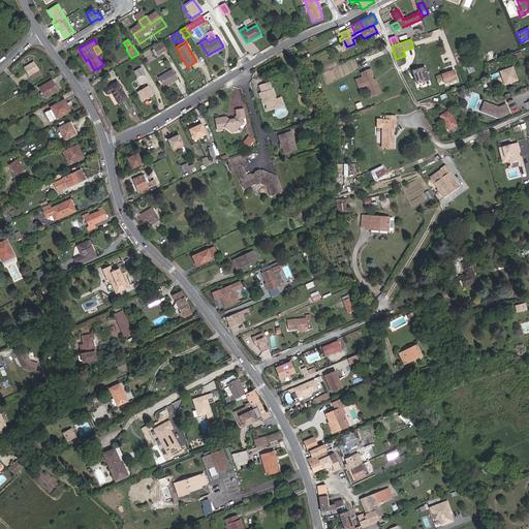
[(155,56),(162,52),(159,47),(154,50),(152,51),(155,56)]
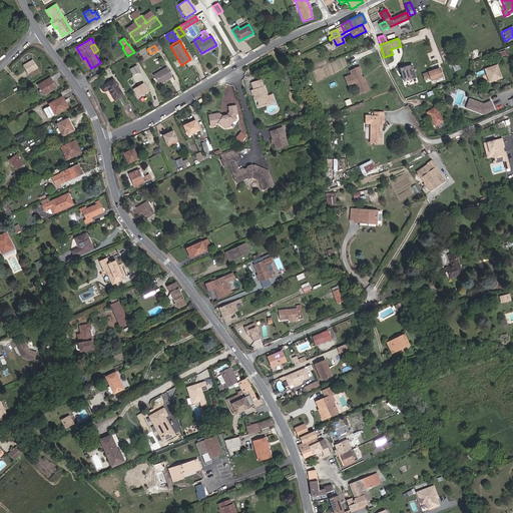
[(443,60),(453,56),(450,49),(441,53),(443,60)]
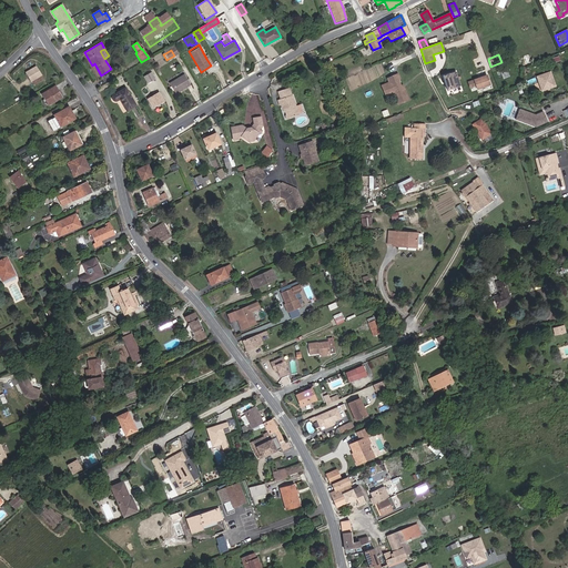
[(511,70),(511,69),(531,62),(529,54),(523,57),(524,59),(520,60),(520,61),(510,64),(507,66),(509,71),(511,70)]
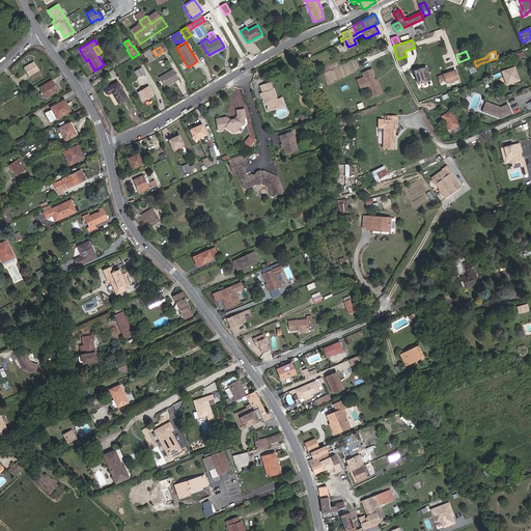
[(92,72),(94,71),(88,59),(86,61),(92,72)]
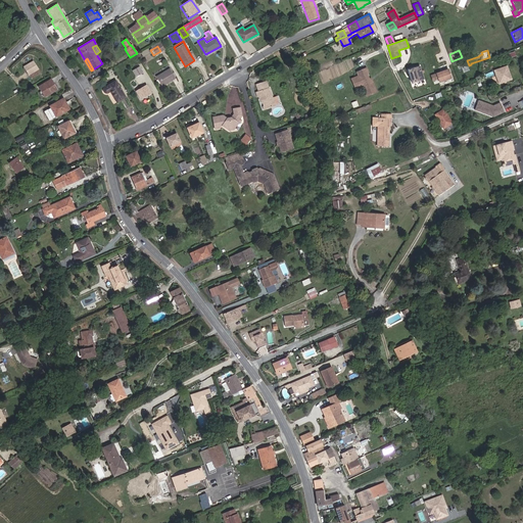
[(32,78),(39,73),(37,69),(38,69),(33,61),(24,66),(29,75),(30,75),(32,78)]
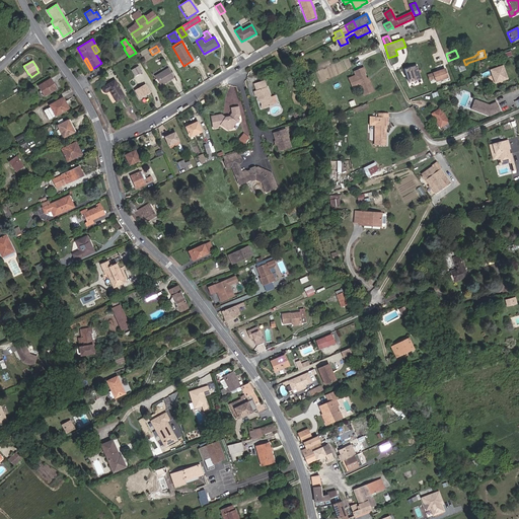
[(459,72),(465,69),(462,62),(456,65),(459,72)]
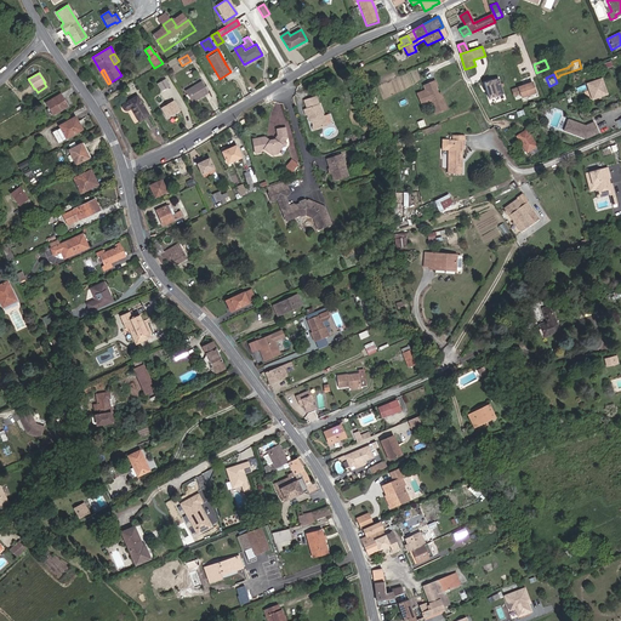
[(161,91),(170,86),(165,79),(158,84),(161,91)]
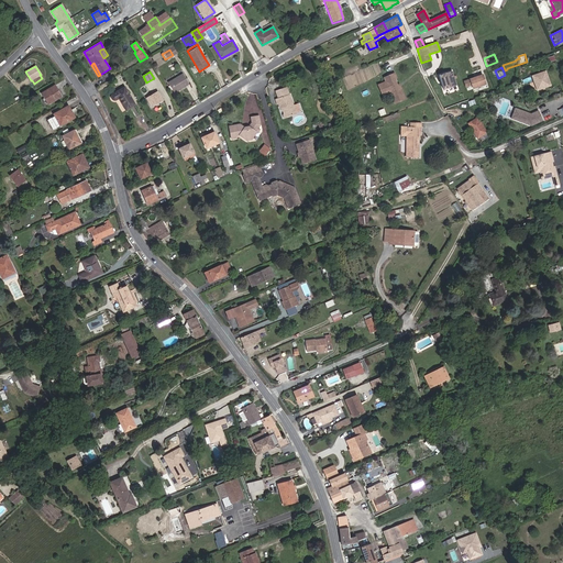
[(452,72),(439,75),(443,89),(456,85),(452,72)]
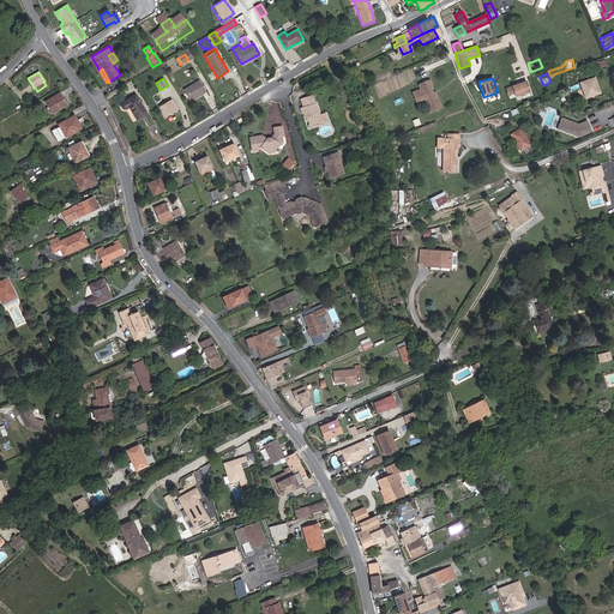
[(600,94),(595,78),(579,83),(585,98),(600,94)]
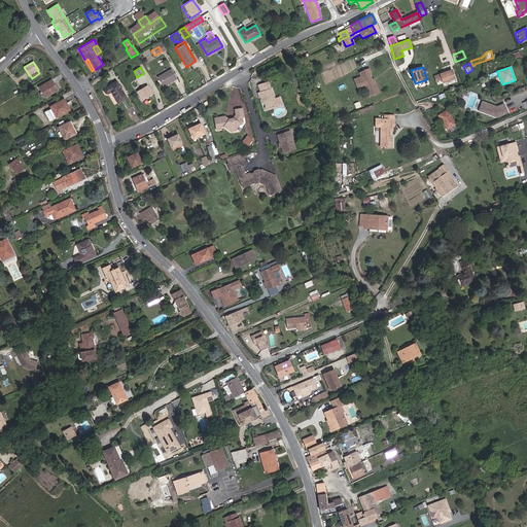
[(380,92),(375,80),(374,81),(373,79),(370,72),(372,71),(370,68),(360,72),(362,76),(360,77),(359,79),(362,85),(364,86),(366,85),(371,96),(380,92)]
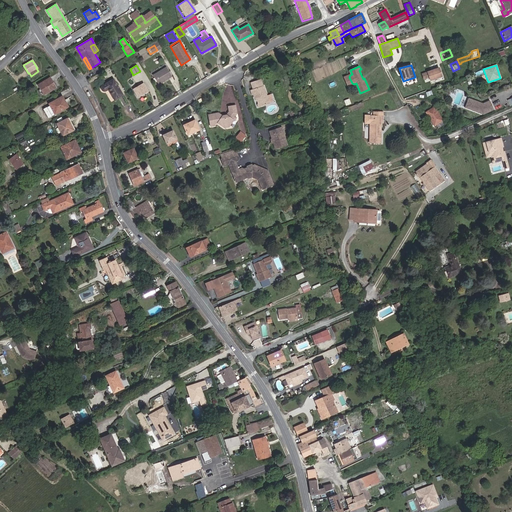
[(153,75),(158,84),(172,76),(166,67),(153,75)]
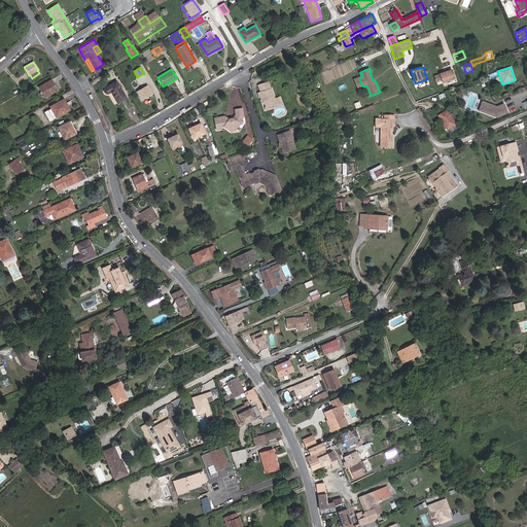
[(443,82),(455,78),(452,70),(434,76),(436,81),(442,79),(443,82)]
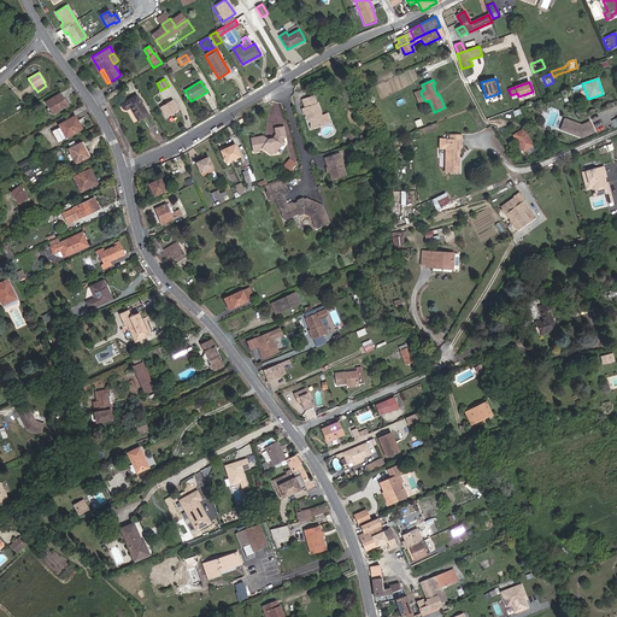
[(46,103),(52,115),(68,106),(60,94),(46,103)]
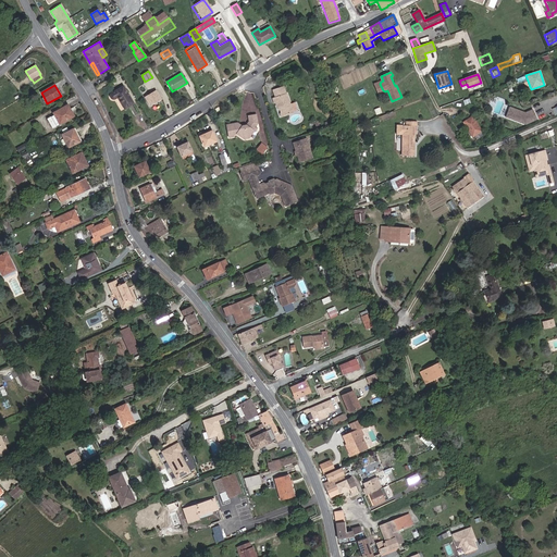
[(124,109),(133,103),(123,86),(112,93),(111,94),(110,96),(110,97),(112,99),(113,99),(114,99),(119,97),(120,99),(119,100),(124,109)]
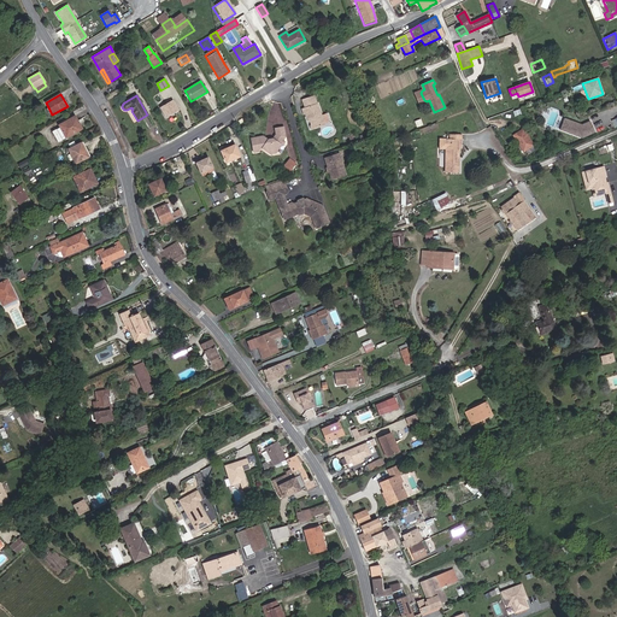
[(313,97),(301,100),(305,109),(301,110),(304,113),(305,113),(306,118),(309,117),(310,121),(309,122),(310,125),(311,129),(324,124),(323,122),(321,116),(317,104),(316,104),(313,97)]
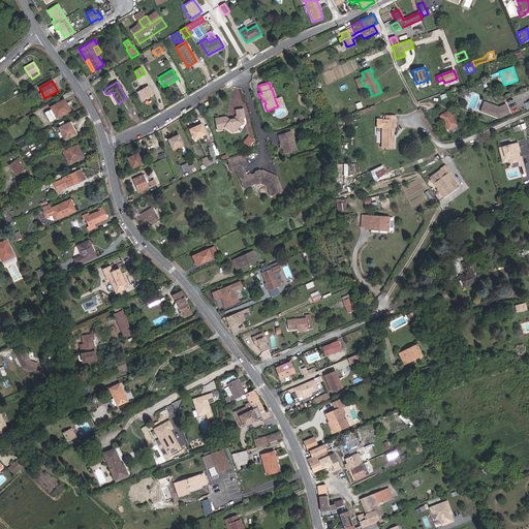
[(142,100),(153,94),(148,87),(137,93),(142,100)]
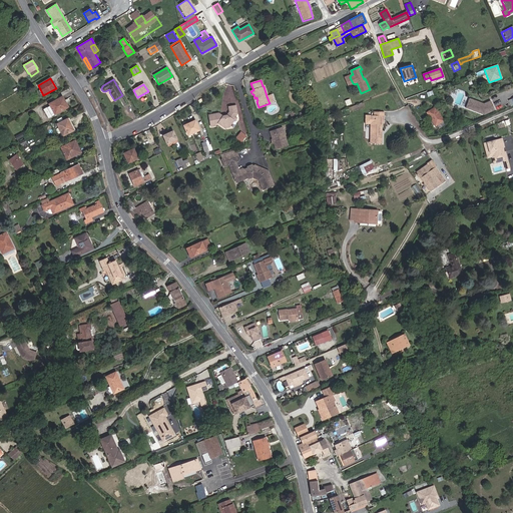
[(55,114),(68,107),(62,96),(49,104),(50,106),(47,107),(51,116),(54,114),(55,114)]
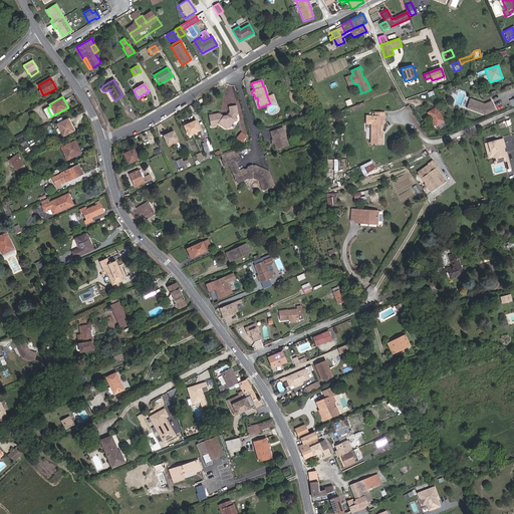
[(482,103),(474,101),(471,110),(485,115),(495,110),(491,102),(482,105),(481,105),(482,103)]
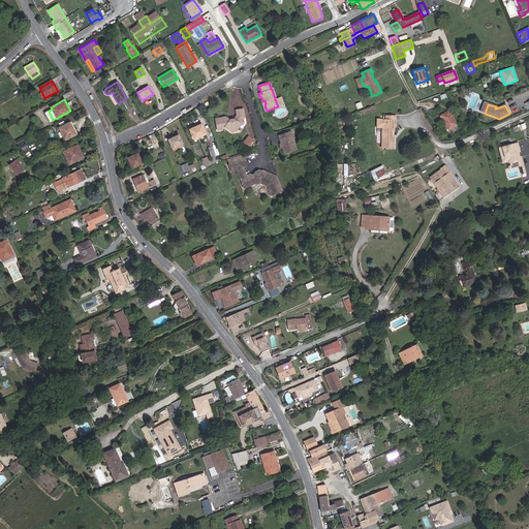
[(241,124),(240,123),(242,120),(245,116),(243,109),(236,111),(237,115),(234,119),(229,120),(225,117),(215,119),(217,130),(221,130),(221,127),(224,127),(229,130),(238,128),(241,124)]
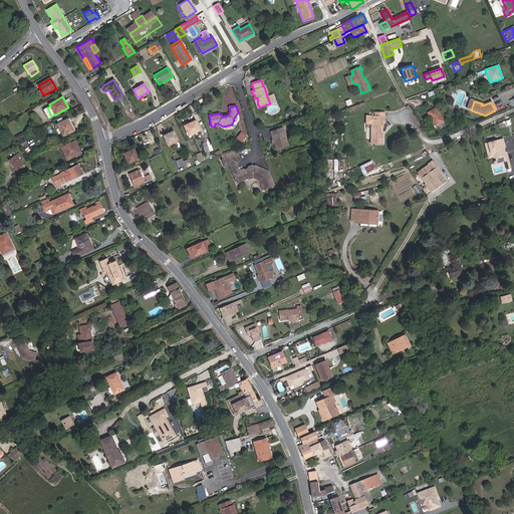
[(443,126),(447,123),(436,106),(427,112),(436,127),(441,123),(443,126)]
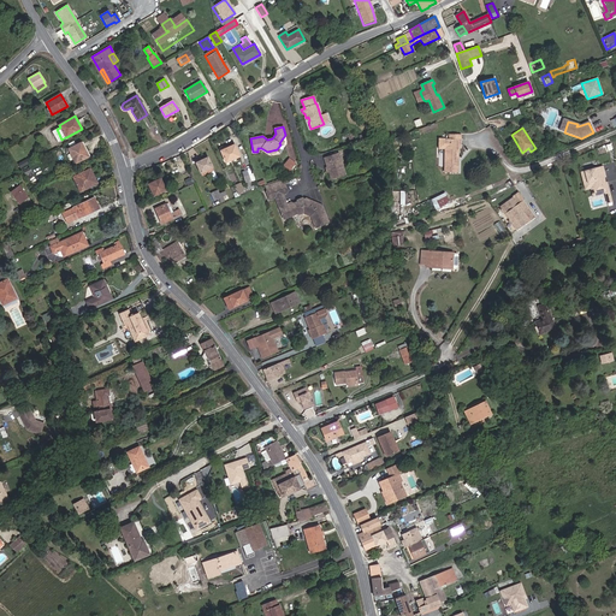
[(457,157),(458,157),(460,148),(461,148),(461,138),(450,138),(450,148),(445,148),(445,172),(458,172),(458,161),(457,161),(457,157)]
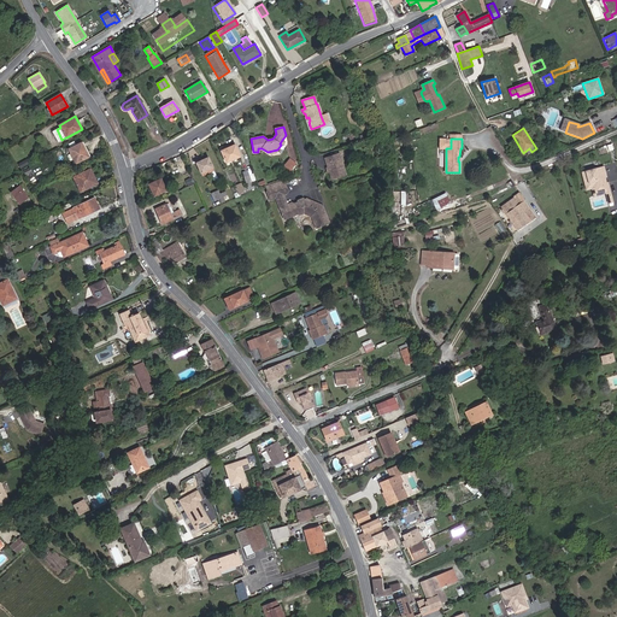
[(75,163),(88,157),(81,142),(69,150),(70,153),(68,156),(70,162),(74,160),(75,163)]
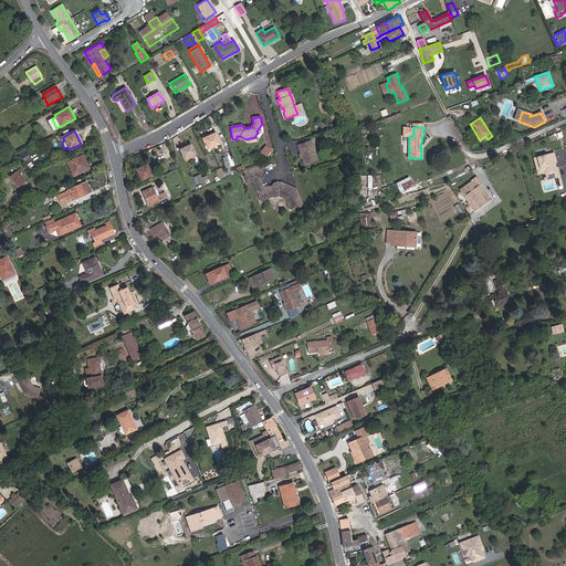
[(208,149),(220,144),(216,133),(202,139),(208,149)]
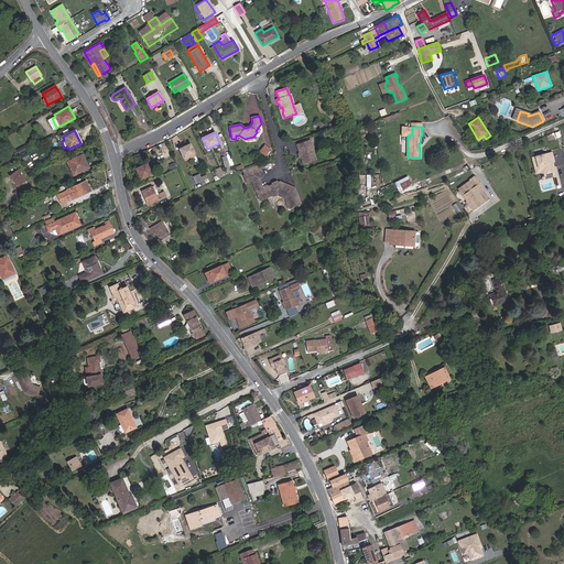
[(303,164),(316,160),(310,140),(296,144),(300,152),(301,158),(303,164)]
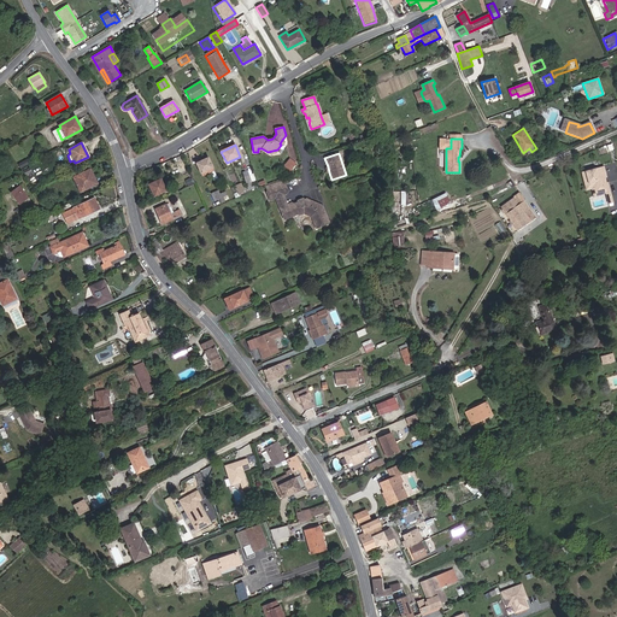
[(212,169),(213,169),(207,158),(197,164),(203,176),(213,170),(212,169)]
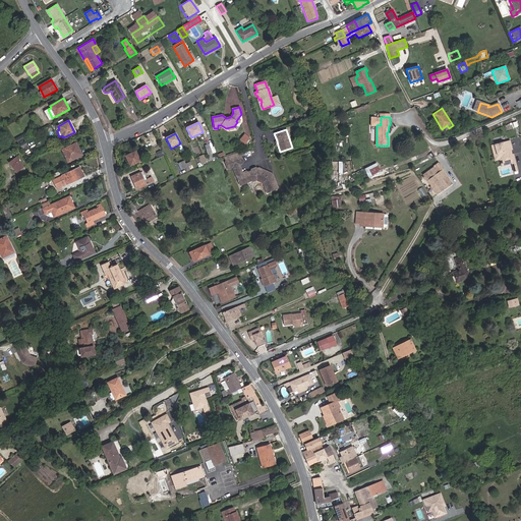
[(239,140),(245,145),(250,137),(244,133),(239,140)]
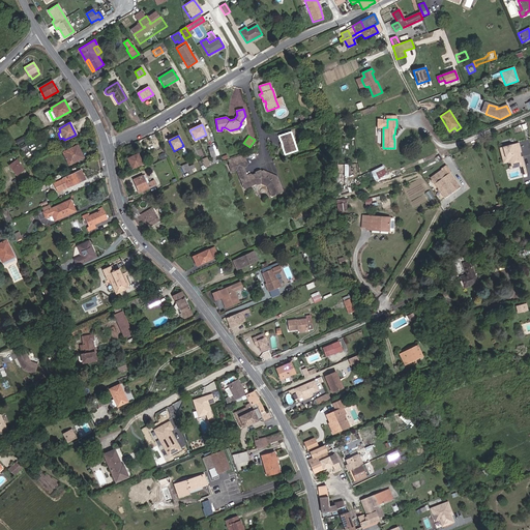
[(520,156),(519,151),(520,151),(518,143),(499,147),(503,163),(508,160),(510,167),(516,165),(516,163),(521,160),(520,156)]
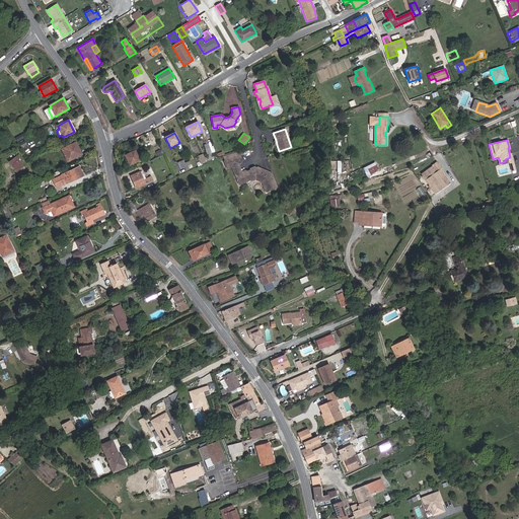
[(22,149),(27,146),(24,141),(19,144),(22,149)]
